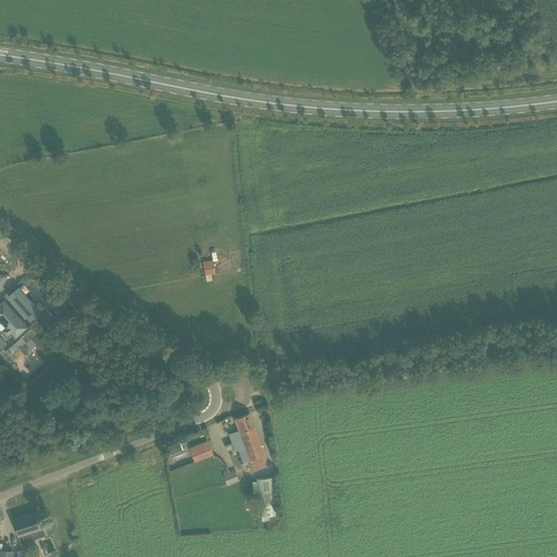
[(213,260),(202,262),(205,275),(206,275),(207,282),(212,281),(211,274),(215,273),(213,260)]
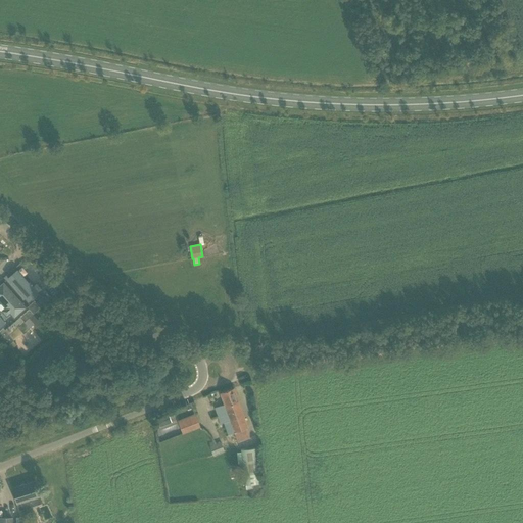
[(22,269),(10,279),(30,302),(43,292),(22,269)]
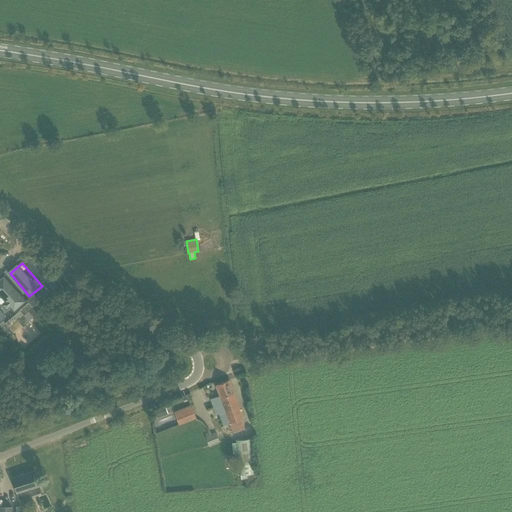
[(2,275),(0,276),(0,295),(4,299),(1,302),(6,307),(9,305),(13,310),(24,300),(2,275)]
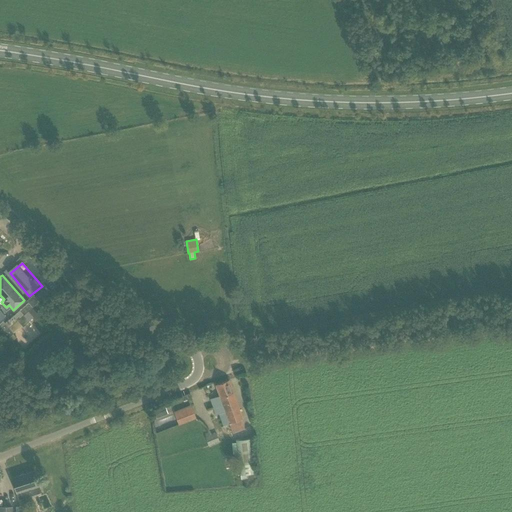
[(28,303),(36,312),(51,299),(47,294),(43,290),(35,297),(33,295),(26,301),(28,303)]
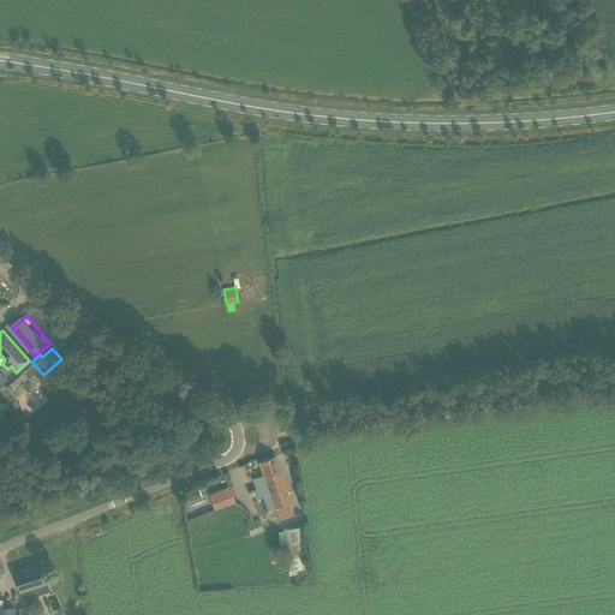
[(33,375),(43,387),(49,381),(43,375),(34,364),(16,380),(21,386),(33,375)]
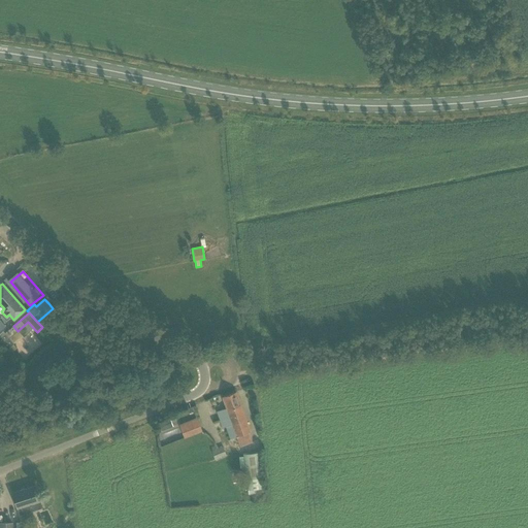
[(3,343),(7,349),(13,343),(9,338),(18,331),(13,326),(0,337),(0,341),(2,344),(3,343)]
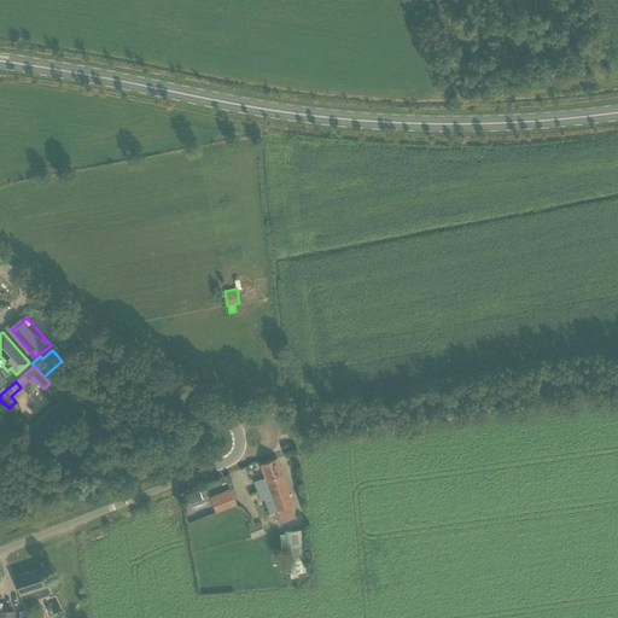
[(278,512),(281,523),(296,518),(291,506),(292,506),(277,459),(260,465),(264,478),(254,482),(261,501),(264,500),(269,514),(278,512)]
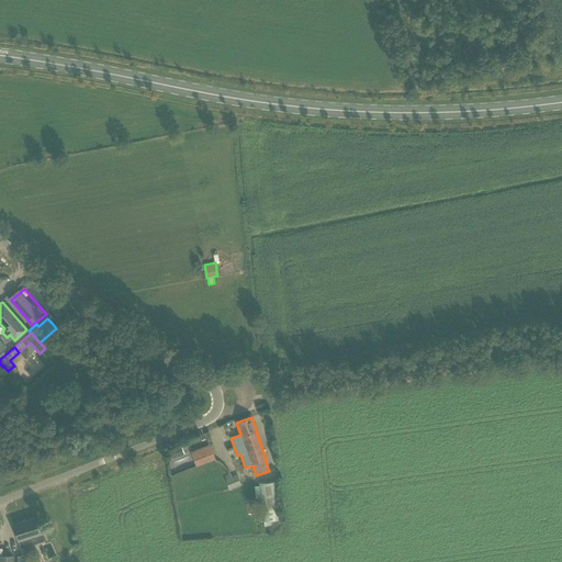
[(192,453),(198,467),(214,460),(209,447),(192,453)]
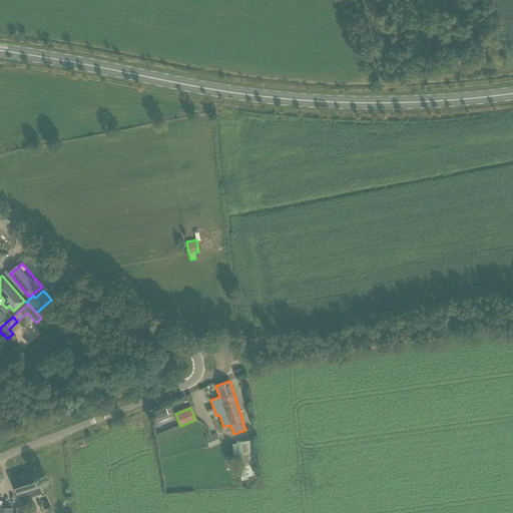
[(161,409),(153,412),(156,419),(164,416),(161,409)]
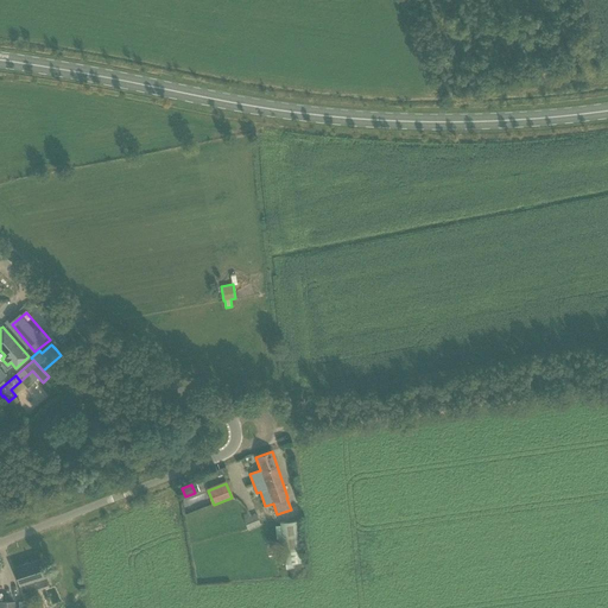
[(244,521),(247,530),(261,525),(258,517),(244,521)]
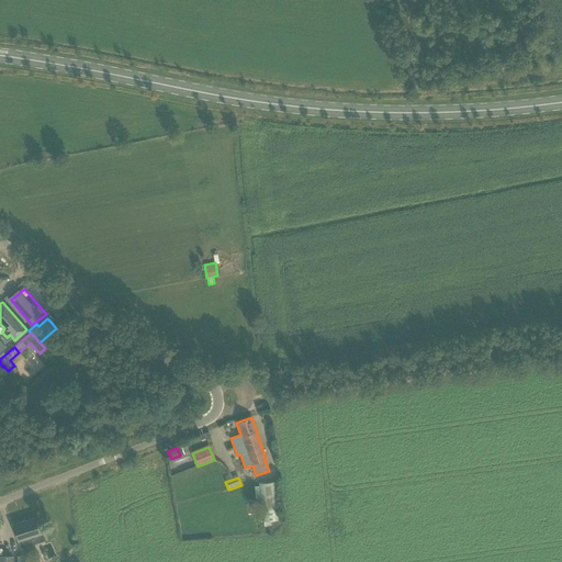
[(258,483),(263,521),(281,519),(276,481),(258,483)]
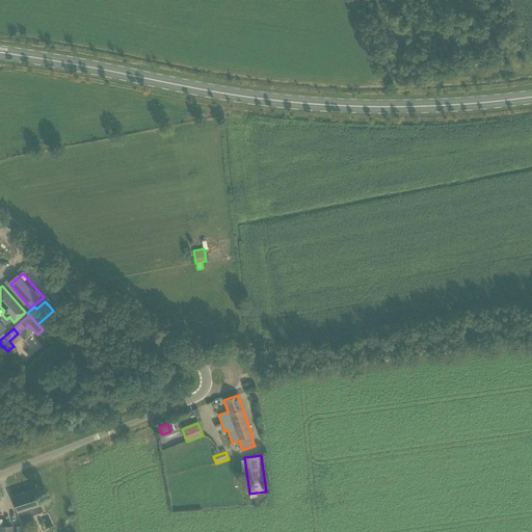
[(36,489),(11,497),(19,520),(34,514),(33,513),(43,511),(36,489)]
